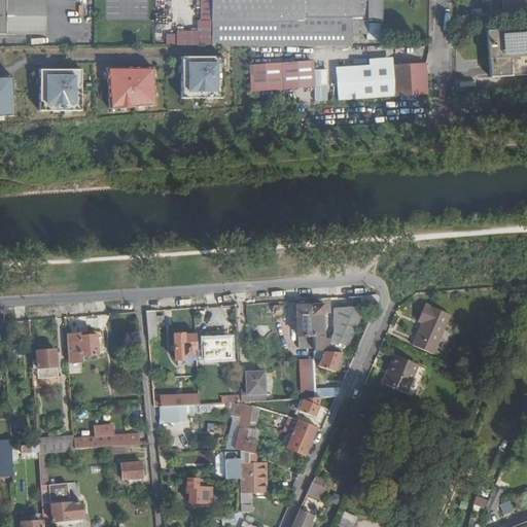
[(212,0),(213,47),(250,46),(337,46),(337,34),(353,34),(353,23),(381,23),(380,0),(212,0)]
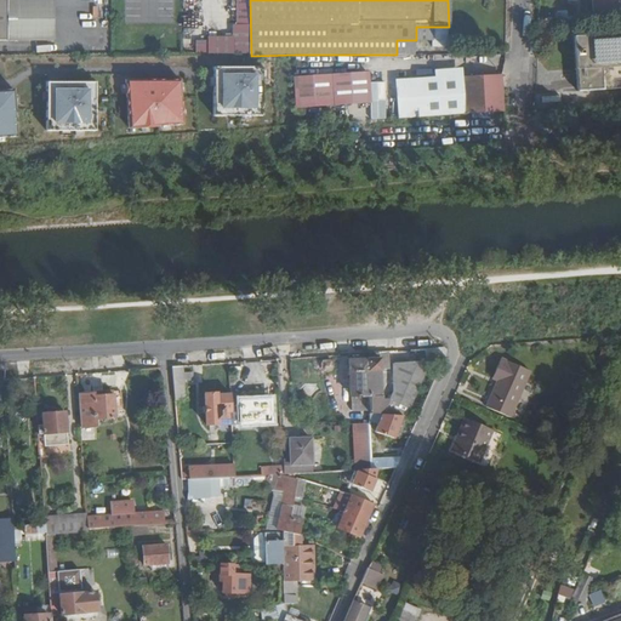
[(620,0),(592,0),(593,18),(620,16),(620,0)]
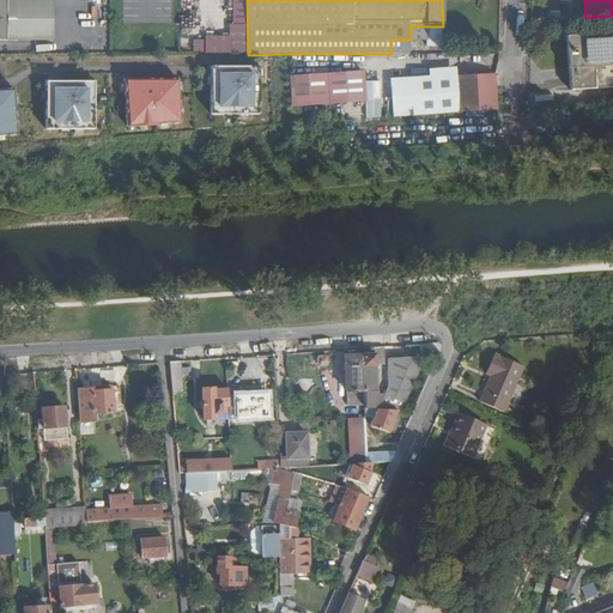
[(612,31),(566,35),(570,89),(612,85),(612,31)]
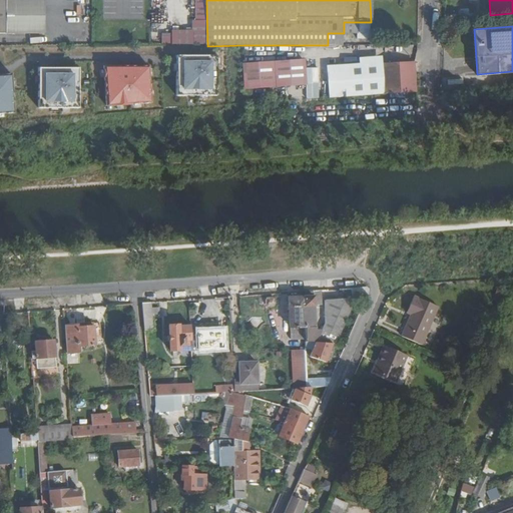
[(161,32),(161,43),(169,44),(170,33),(161,32)]
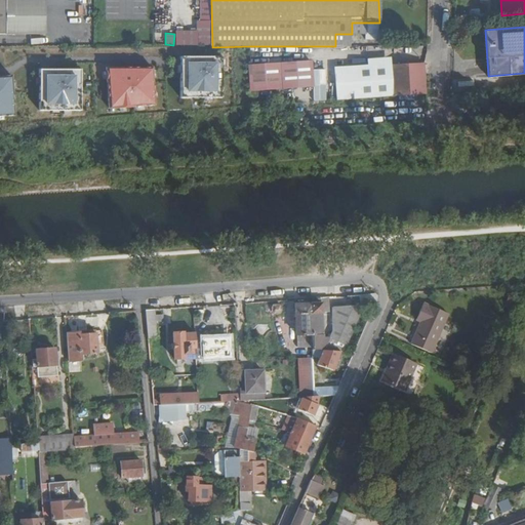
[(220,96),(219,56),(183,56),(183,96),(220,96)]
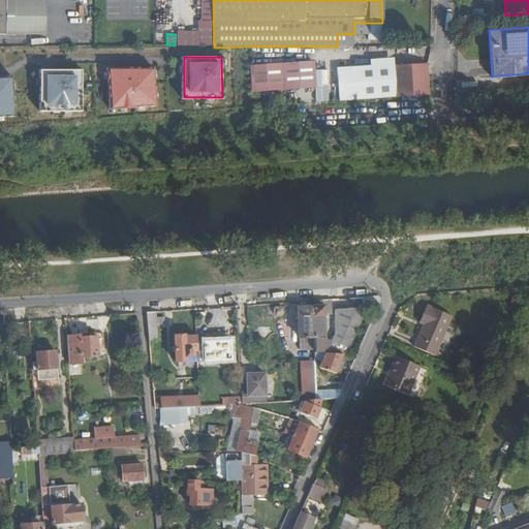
[(340,100),(429,94),(426,61),(373,64),(373,60),(316,60),(251,65),(253,91),(314,87),(314,78),(339,76),(340,100)]
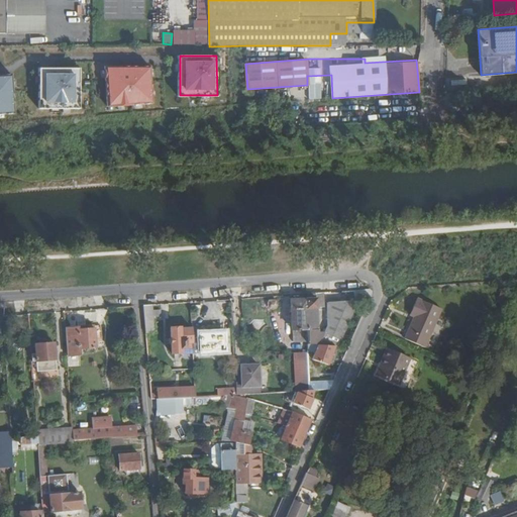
[(106,68),(107,107),(152,105),(151,67),(106,68)]
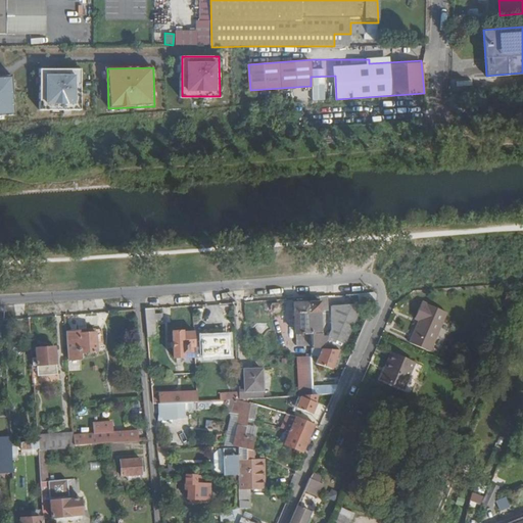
[(40,68),(39,110),(81,111),(82,69),(40,68)]
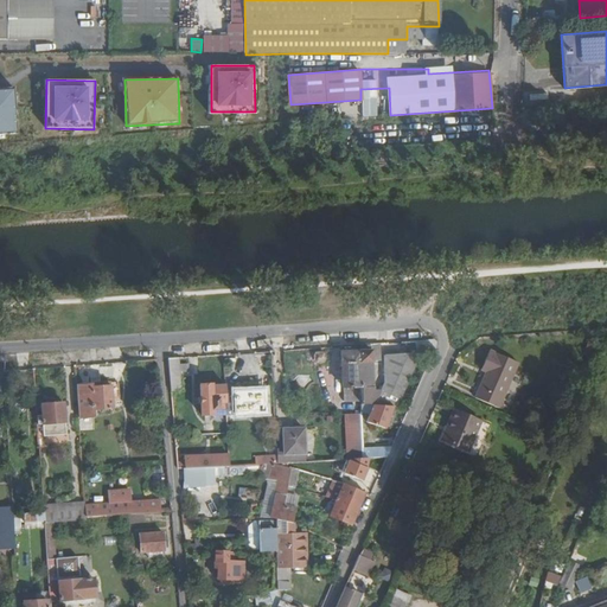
[(0,88),(0,134),(16,134),(13,88),(0,88)]
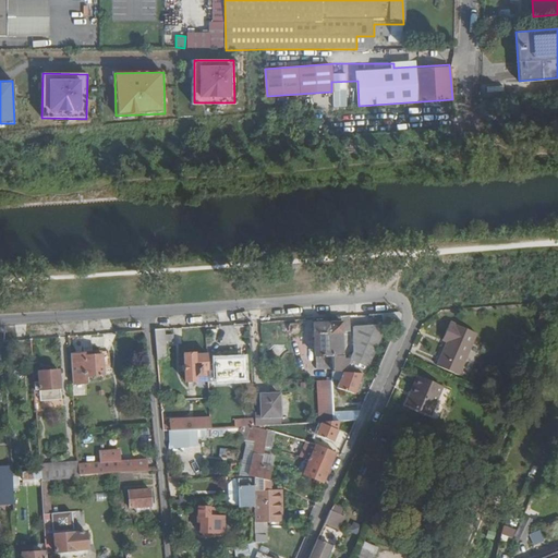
[(350,330),(350,317),(341,317),(341,323),(314,325),(316,368),(332,367),(332,373),(362,375),(365,375),(388,324),(368,326),(355,327),(355,349),(350,360),(344,356),(343,354),(342,330),(350,330)]
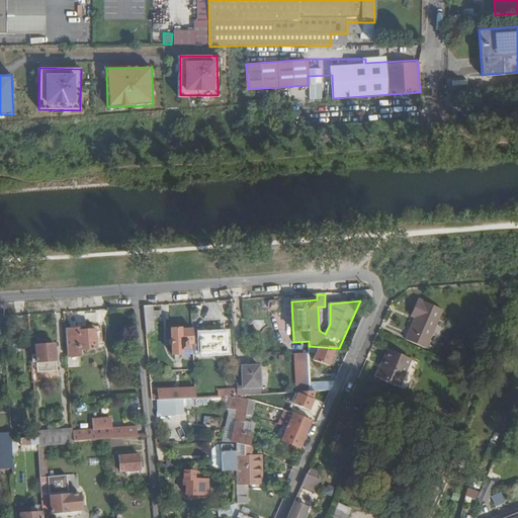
[(443,310),(417,299),(413,310),(418,312),(416,318),(406,340),(427,349),(443,310)]
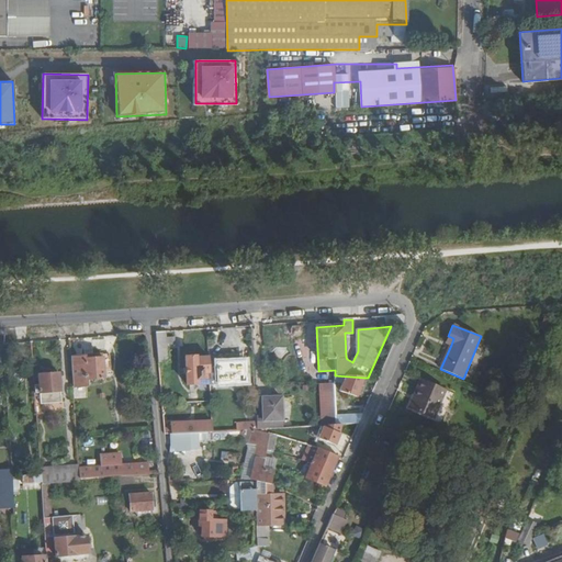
[(169,362),(167,332),(157,333),(159,362),(169,362)]
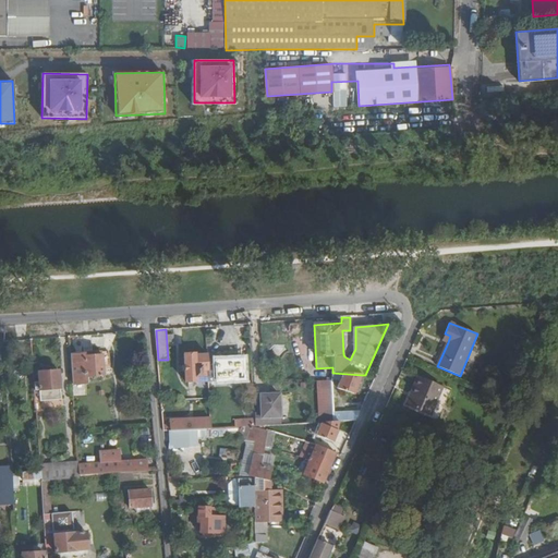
[(70,346),(70,336),(58,337),(58,346),(70,346)]
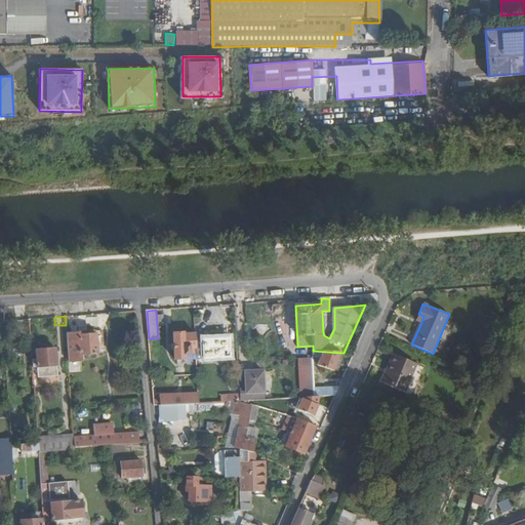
[(96,331),(67,332),(69,361),(82,360),(82,354),(97,353),(96,331)]
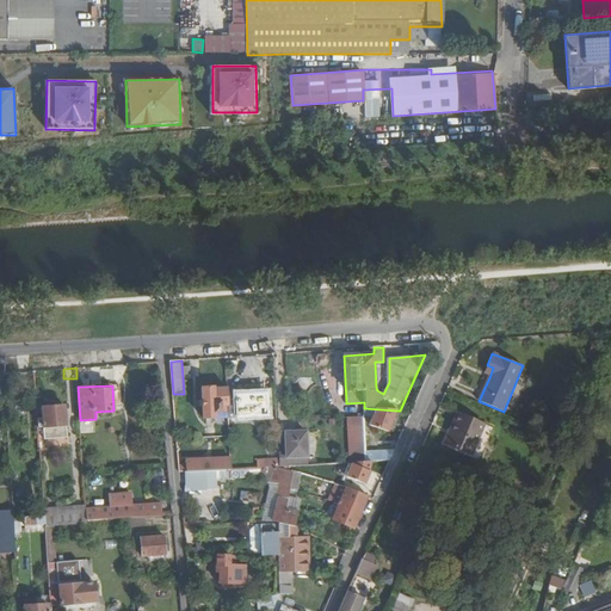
[(228,395),(228,388),(214,389),(214,387),(203,388),(204,419),(222,418),(222,406),(228,406),(228,395)]
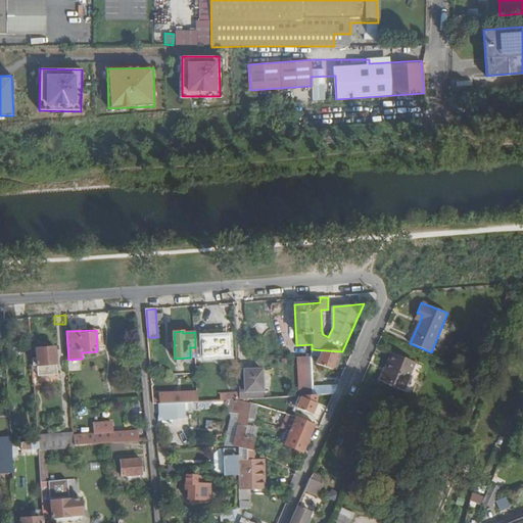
[(195,338),(195,347),(196,358),(230,355),(229,337),(195,338)]
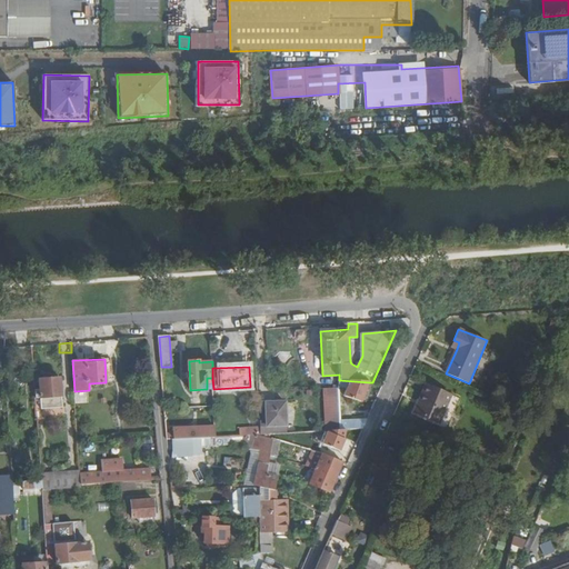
[(62,407),(60,378),(39,379),(41,397),(51,397),(51,407),(62,407)]
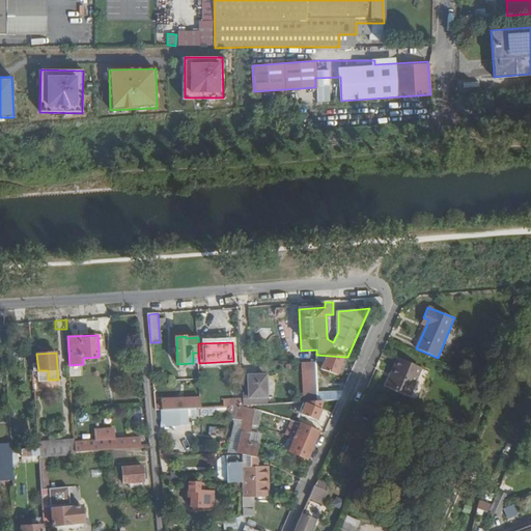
[(344,357),(316,355),(317,361),(325,363),(323,370),(338,374),(344,357)]
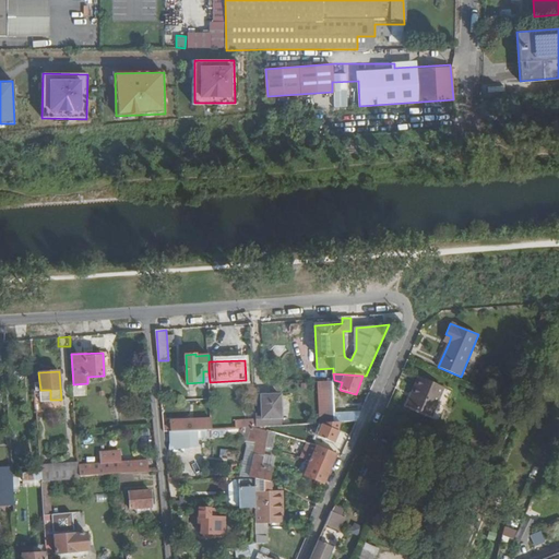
[(418,379),(406,406),(430,416),(442,389),(418,379)]
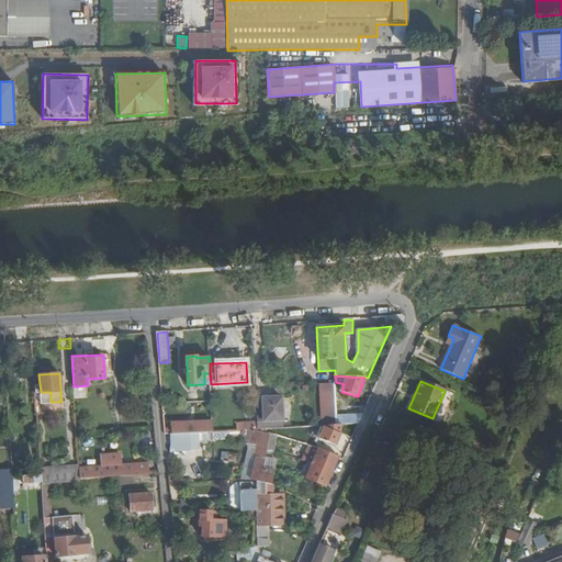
[(335,383),(318,383),(321,419),(336,418),(335,383)]
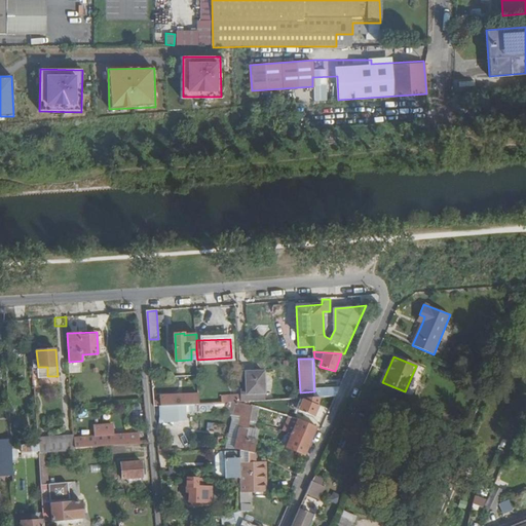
[(254,393),(254,401),(264,401),(262,373),(246,375),(247,395),(254,393)]
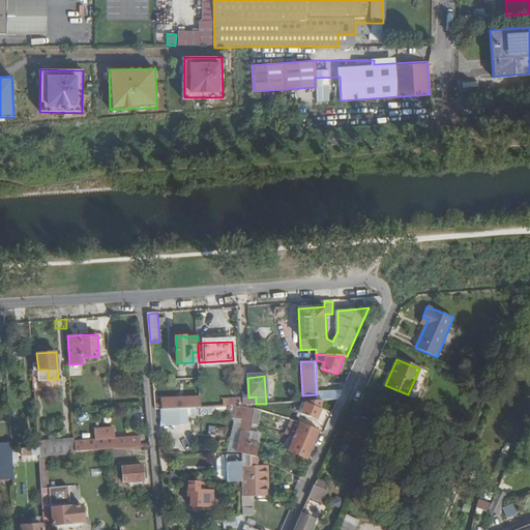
[(43,388),(34,388),(36,409),(45,408),(43,388)]
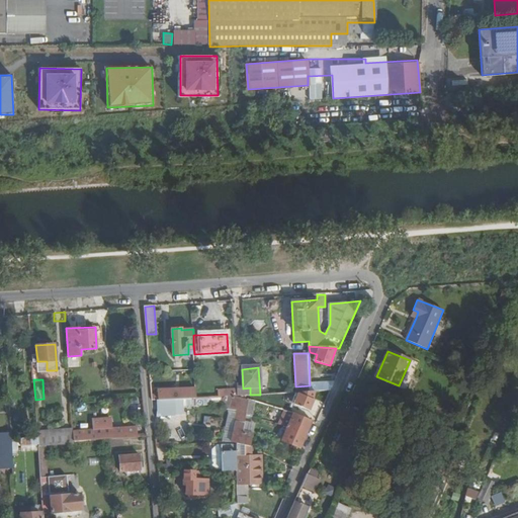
[(179,400),(196,398),(196,389),(159,391),(159,401),(179,400)]
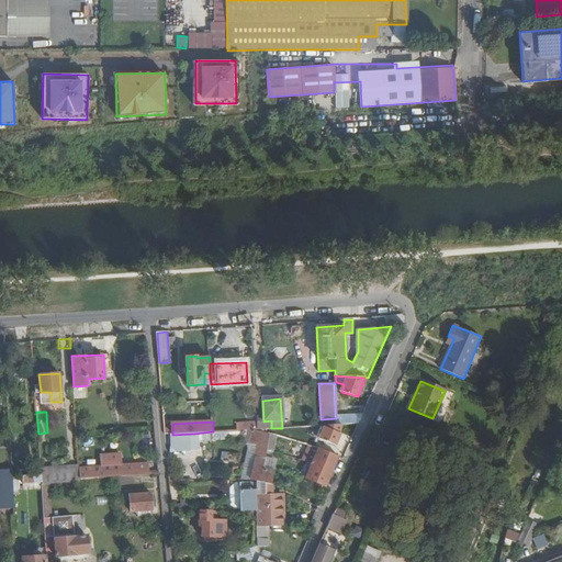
[(343,425),(337,425),(325,426),(318,439),(335,446),(340,435),(339,434),(343,425)]
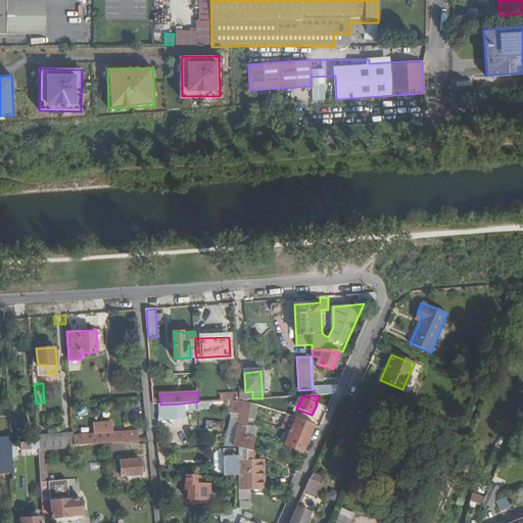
[(245,401),(239,399),(235,400),(233,412),(240,413),(234,445),(239,447),(252,450),(255,437),(251,436),(245,435),(248,419),(251,403),(245,401)]
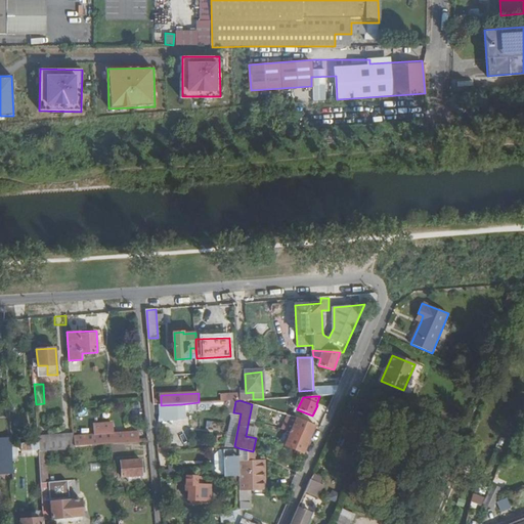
[(181,415),(181,404),(161,405),(160,405),(161,416),(181,415)]
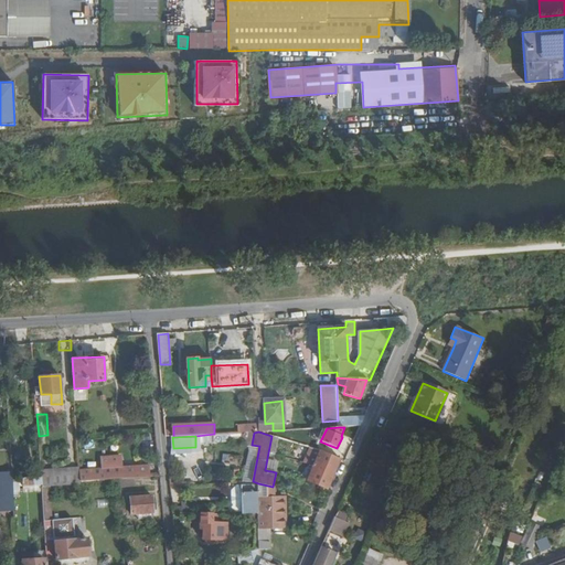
[(278,438),(272,436),(268,452),(275,455),(278,438)]
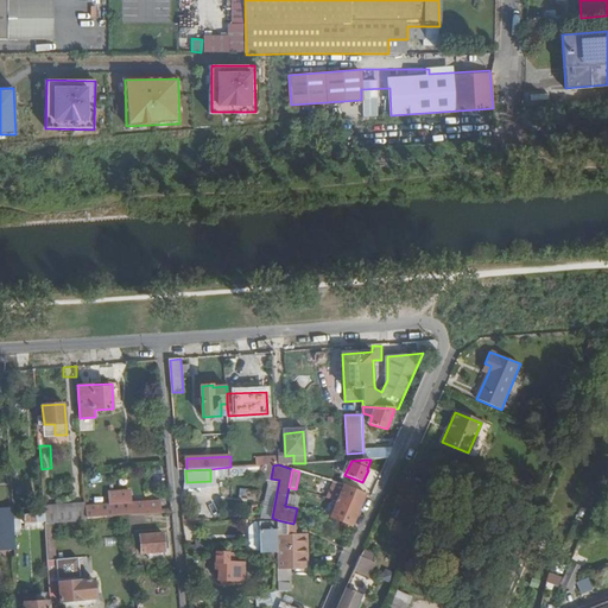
[(344,486),(334,482),(328,498),(337,501),(344,486)]
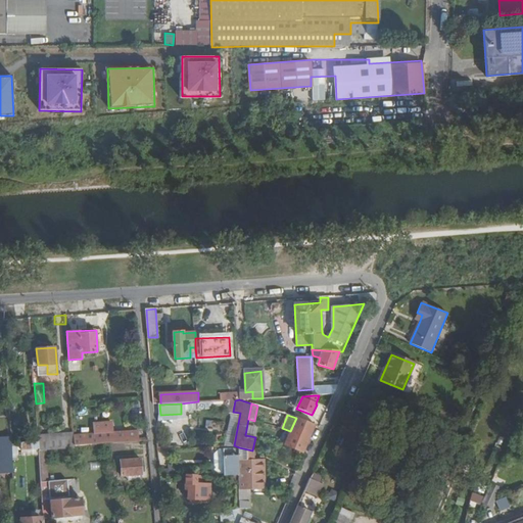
[(308,439),(315,426),(296,418),(290,431),(308,439)]
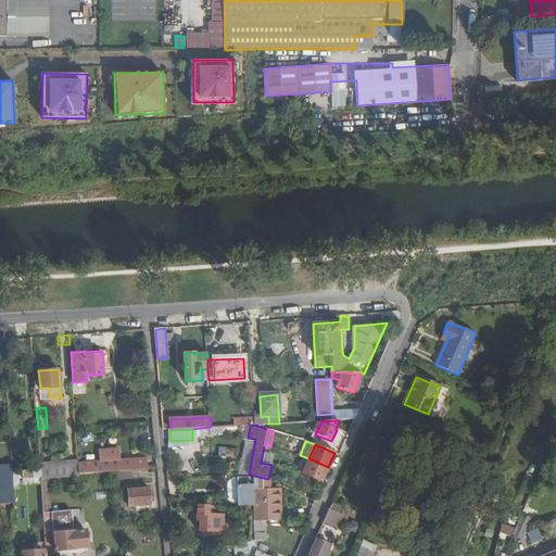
[(270,447),(264,445),(261,463),(267,464),(270,447)]
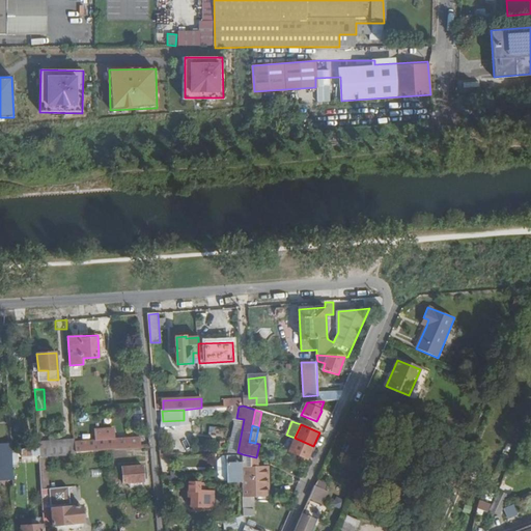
[(295,438),(289,451),(308,459),(313,446),(295,438)]
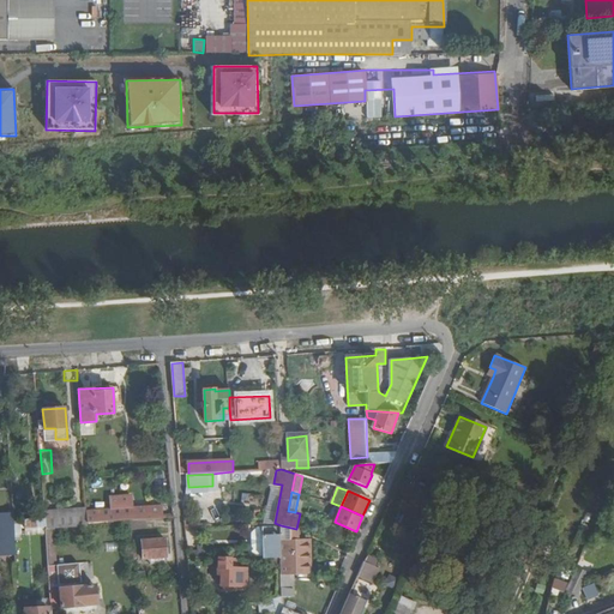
[(121,521),(162,518),(162,507),(121,509),(121,521)]
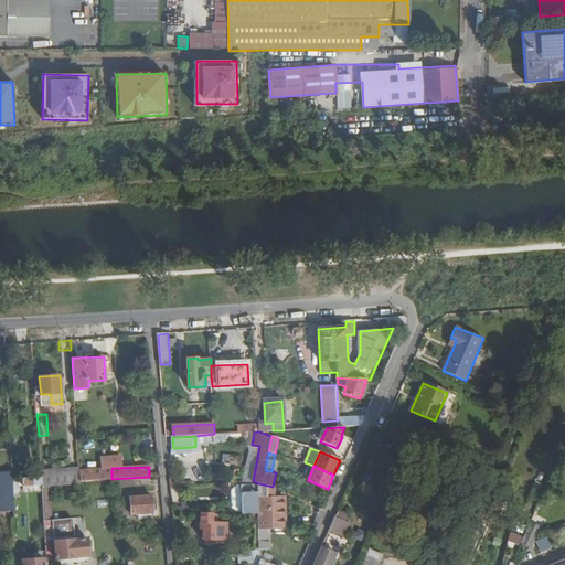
[(80,472),(80,469),(40,470),(41,478),(41,484),(41,486),(81,483),(81,481),(80,472)]
